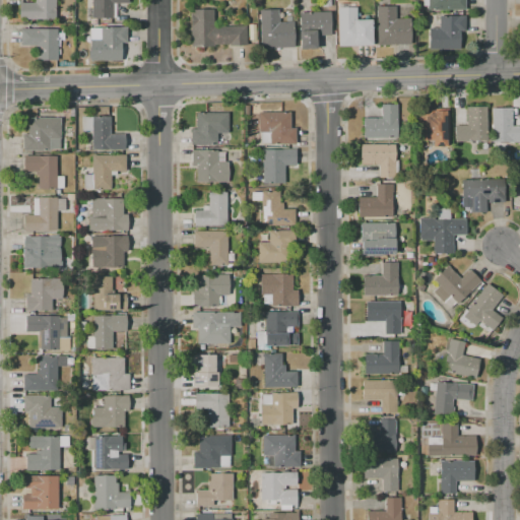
[(55,0),(55,19),(19,19),(18,3),(35,3),(35,0),(55,0)]
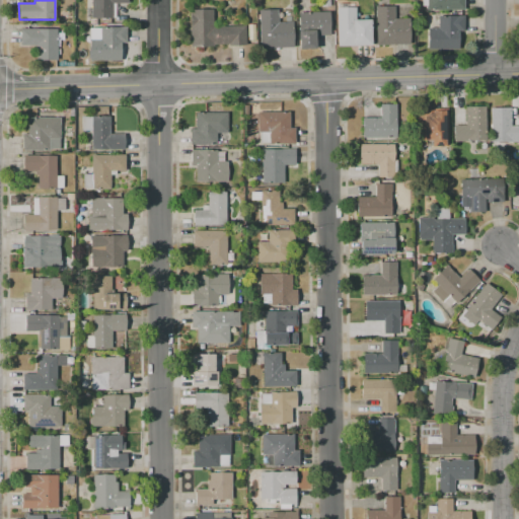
[(128,0),(128,3),(116,3),(116,18),(91,18),(91,0),(128,0)]
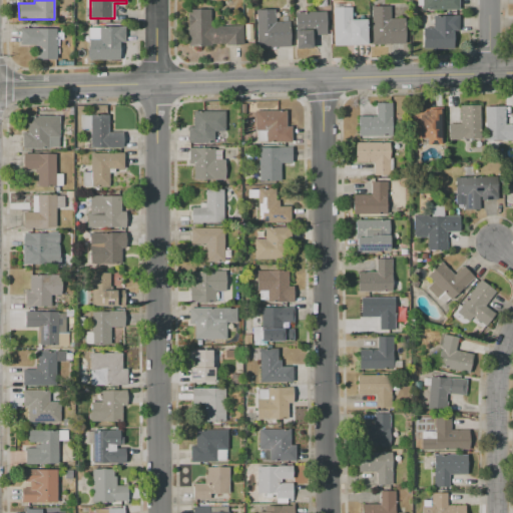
[(421,0),(459,0),(459,10),(421,9),(421,0)]
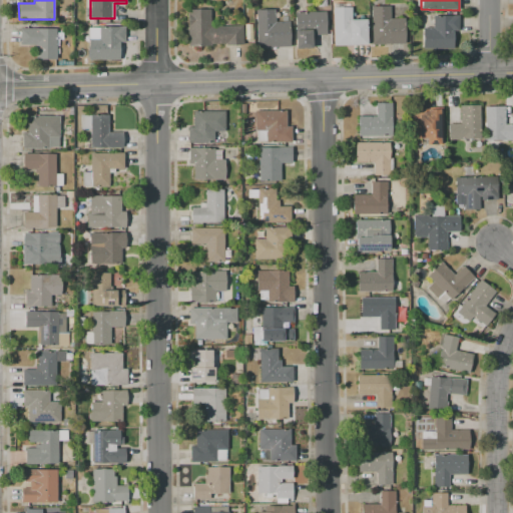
[(371,6),(390,6),(390,18),(405,18),(405,43),(385,43),(385,44),(372,44),(371,6)]
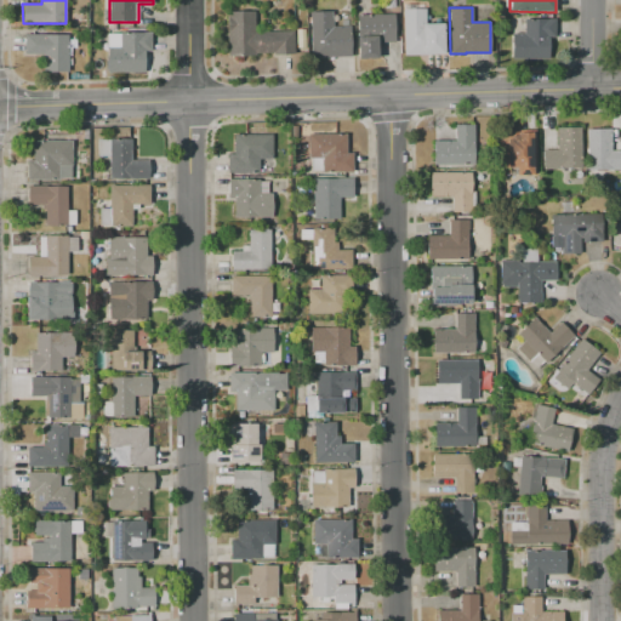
[(403,9),(425,9),(425,24),(443,23),(443,55),(421,56),(421,55),(403,55),(403,9)]
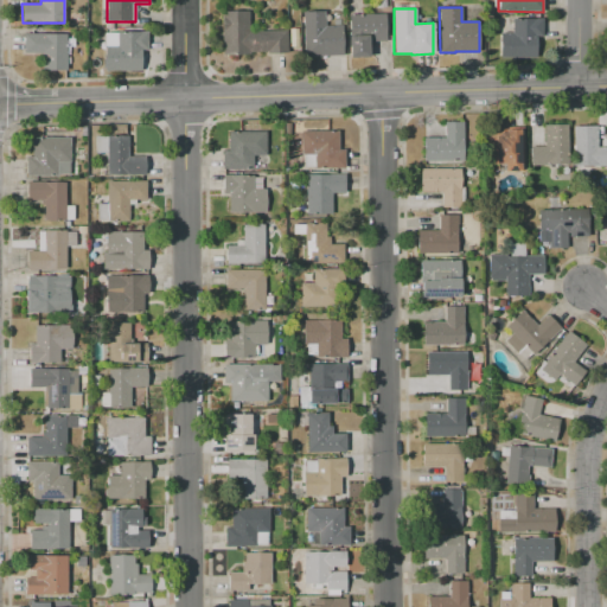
[(286,30),(287,52),(267,53),(267,51),(246,52),(246,53),(223,55),(221,12),(248,11),(249,32),(286,30)]
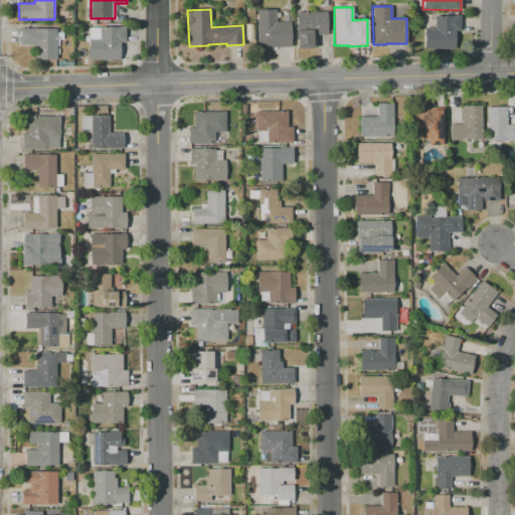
[(256,10),(276,9),(276,22),(290,21),(291,47),(258,48),(256,10)]
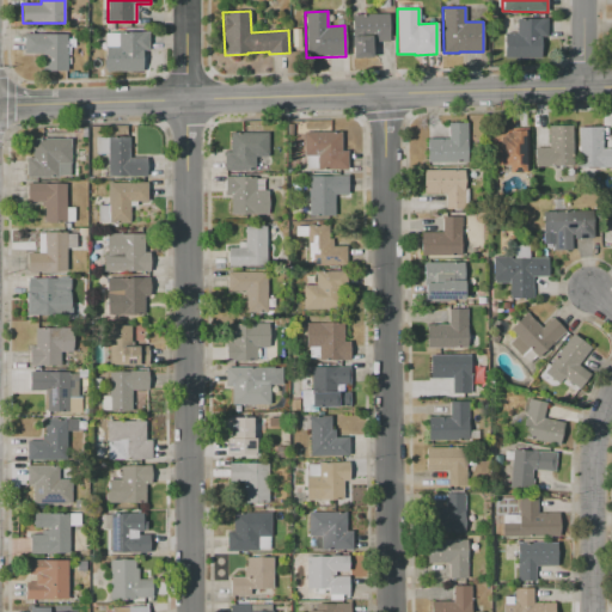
[(352,14),(387,13),(389,42),(372,42),(372,59),(353,59),(352,36),(353,36),(352,14)]
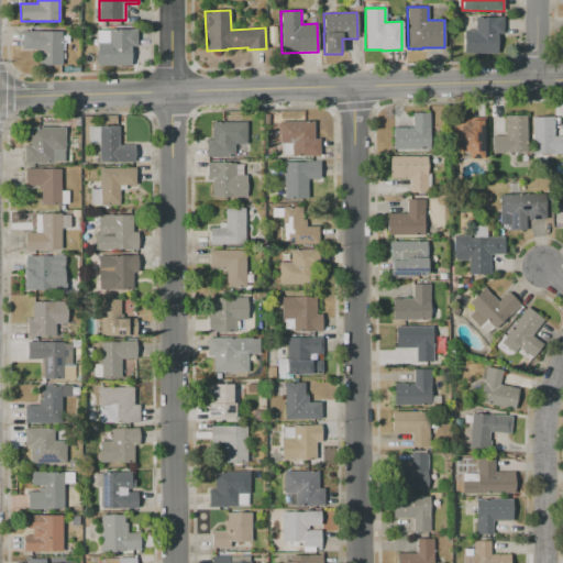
[(475,18),(503,18),(503,33),(497,33),(497,54),(464,53),(464,31),(475,31),(475,18)]
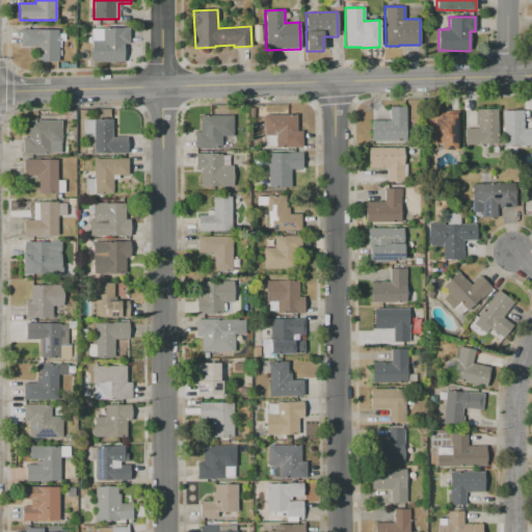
[(91,29),(102,29),(102,28),(130,28),(130,44),(123,44),(123,62),(91,62),(91,29)]
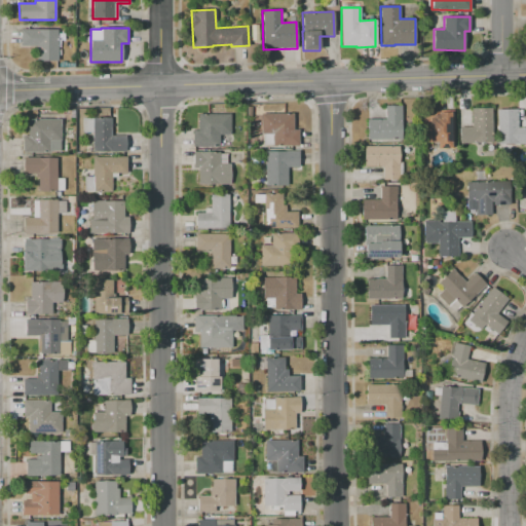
[(21,29),(58,29),(58,61),(36,61),(36,46),(21,46),(21,29)]
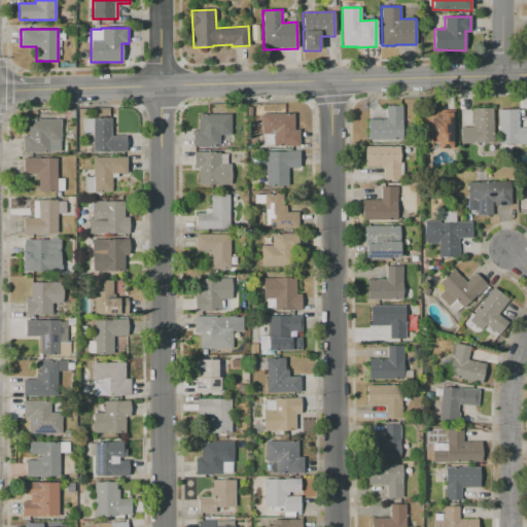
[(367,140),(367,119),(386,119),(386,106),(401,106),(401,140),(367,140)]
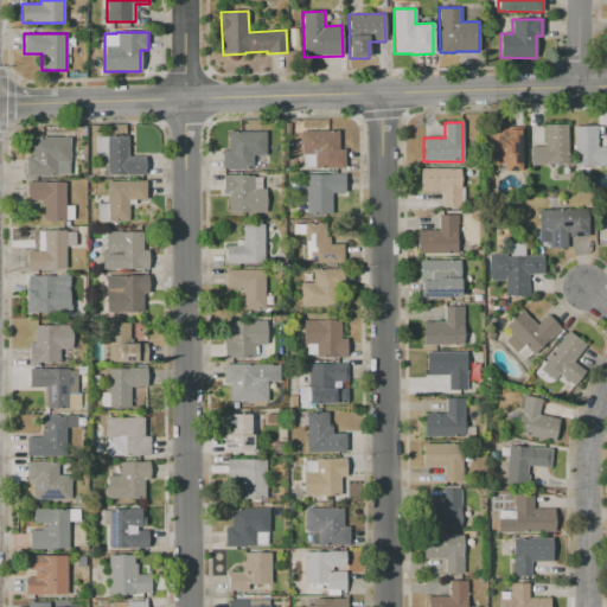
[(504,171),(504,164),(487,164),(487,123),(506,123),(506,127),(523,127),(524,171),(504,171)]
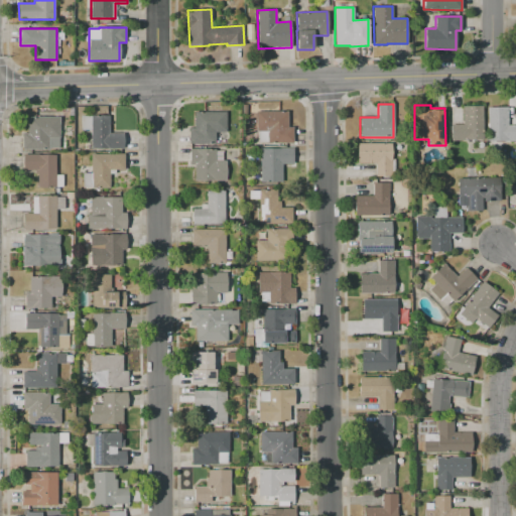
[(452,140),(452,124),(463,124),(463,106),(482,106),(483,139),(467,139),(467,140),(452,140)]
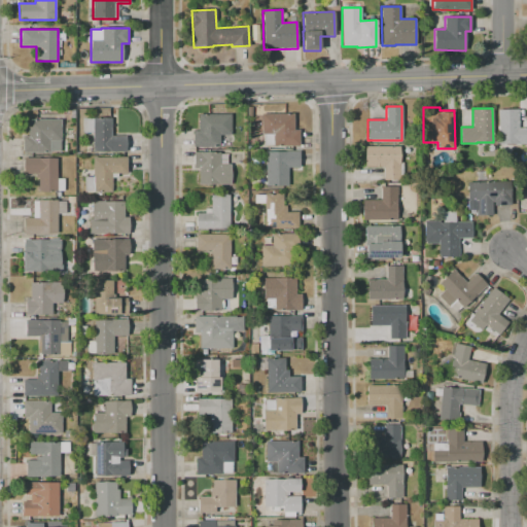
[(497,109),(518,109),(519,128),(526,128),(526,144),(498,144),(497,109)]
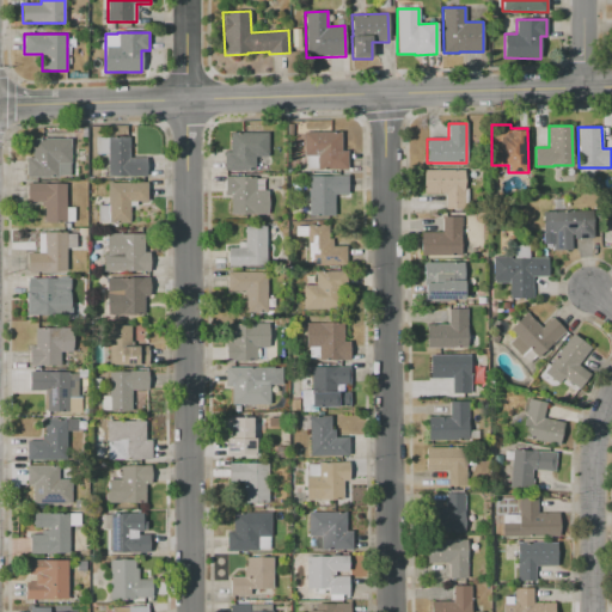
[(230,133),(268,132),(268,157),(255,157),(255,170),(224,171),(224,152),(230,152),(230,133)]
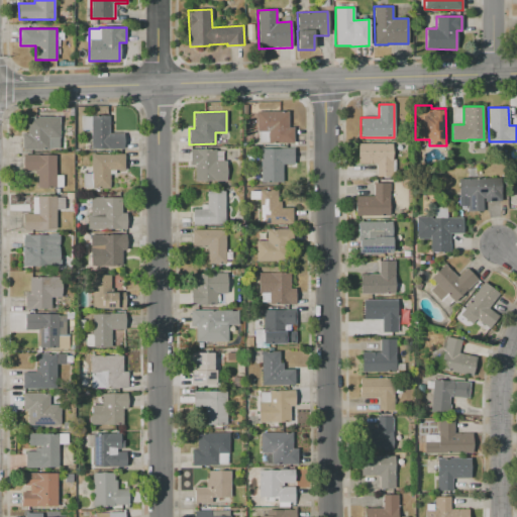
[(255,111),(288,111),(289,127),(293,127),(293,143),(268,143),(268,142),(260,142),(259,131),(256,131),(255,111)]
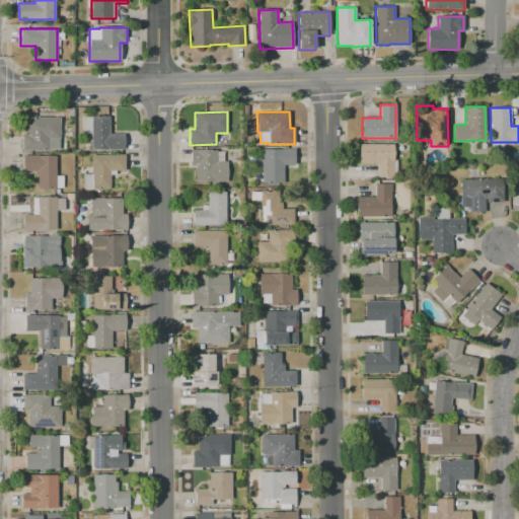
[(81,117),(108,117),(108,131),(109,131),(109,134),(124,134),(124,150),(108,150),(108,149),(91,149),(91,130),(82,131),(81,117)]
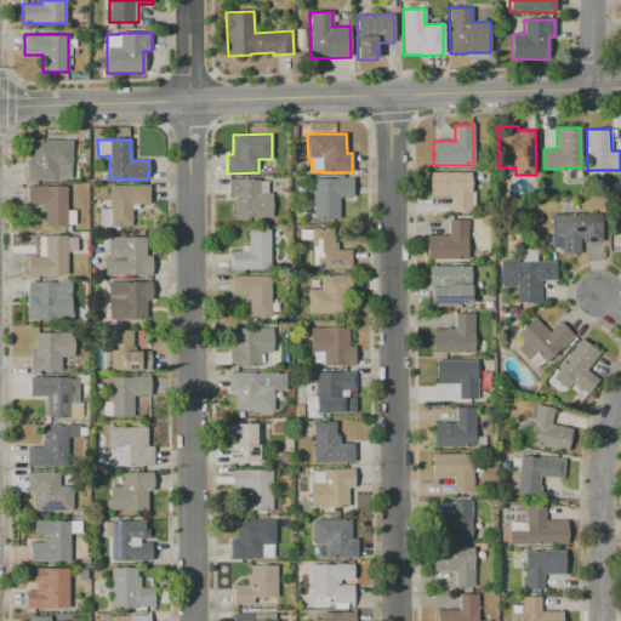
[(72,141),(72,165),(72,178),(58,178),(58,180),(27,180),(27,160),(33,160),(33,141),(72,141)]
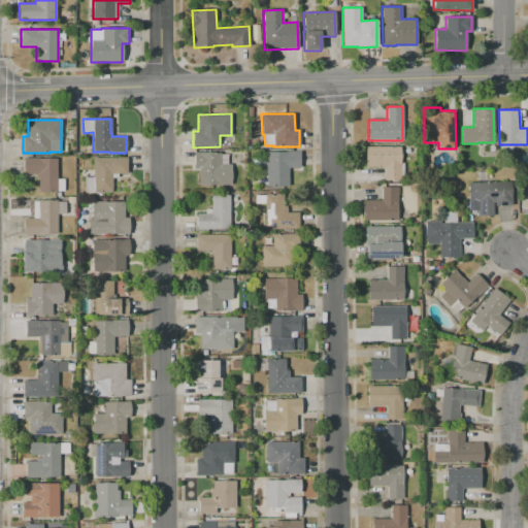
[(366,146),(400,146),(400,179),(385,179),(385,166),(366,166),(366,146)]
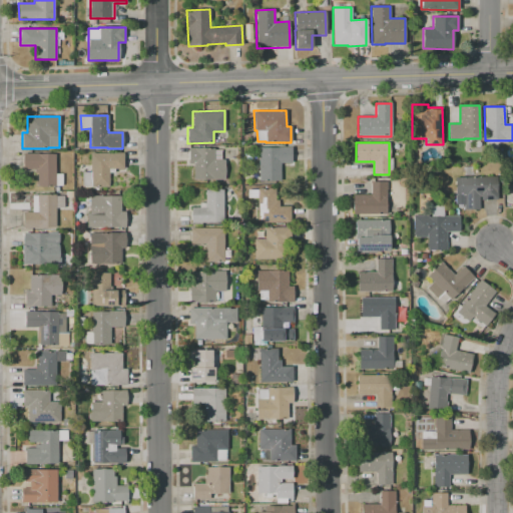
[(188,148),(213,147),(213,159),(223,159),(223,178),(193,179),(193,163),(188,163),(188,148)]
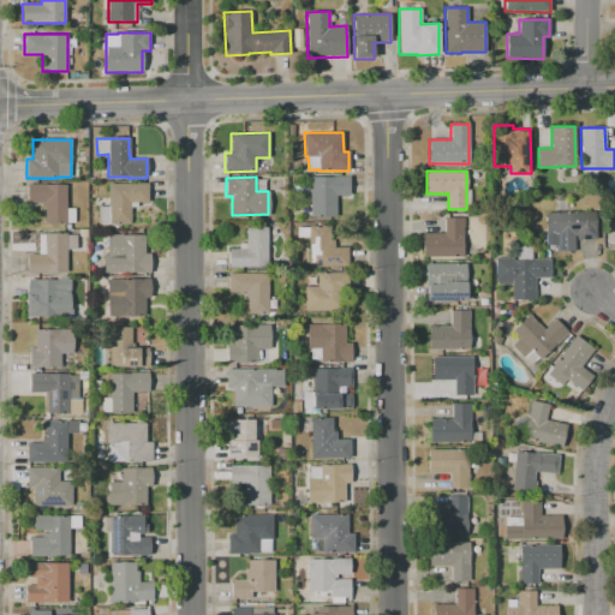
[(310,177),(348,177),(350,195),(335,196),(336,216),(311,218),(310,177)]
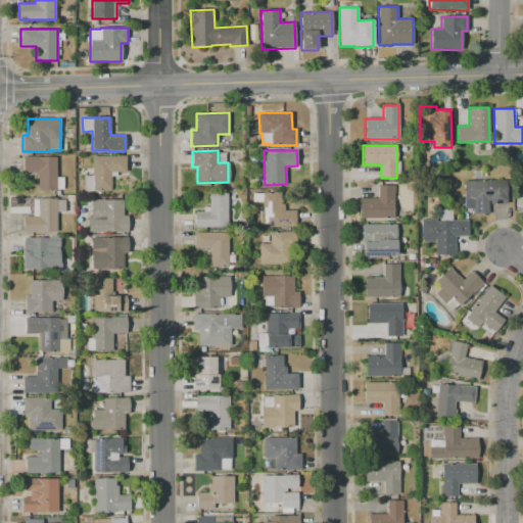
[(24,156),(39,156),(39,157),(56,157),(56,177),(63,177),(63,189),(56,189),(56,190),(37,190),(37,176),(35,176),(35,172),(24,173),(24,156)]
